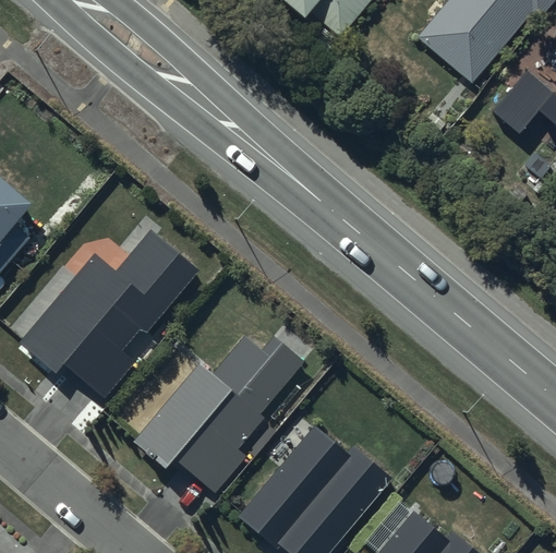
[(262,0),(301,32),(312,20),(336,39),(369,0),(262,0)]
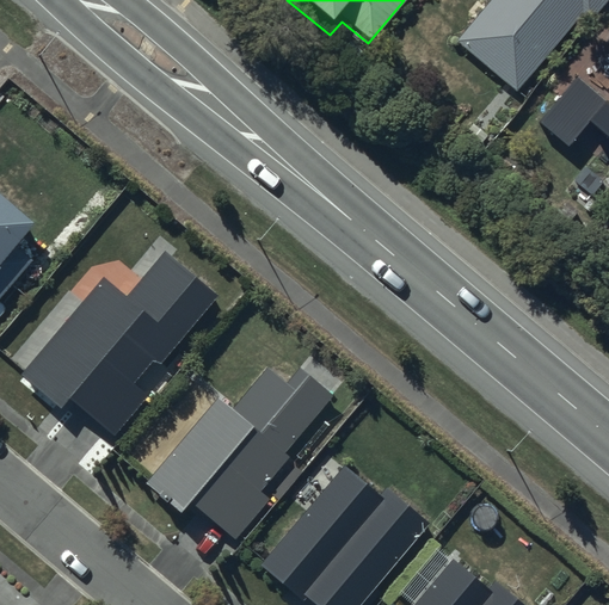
[(490,0),(454,44),(515,94),(579,17),(588,23),(604,0),(490,0)]
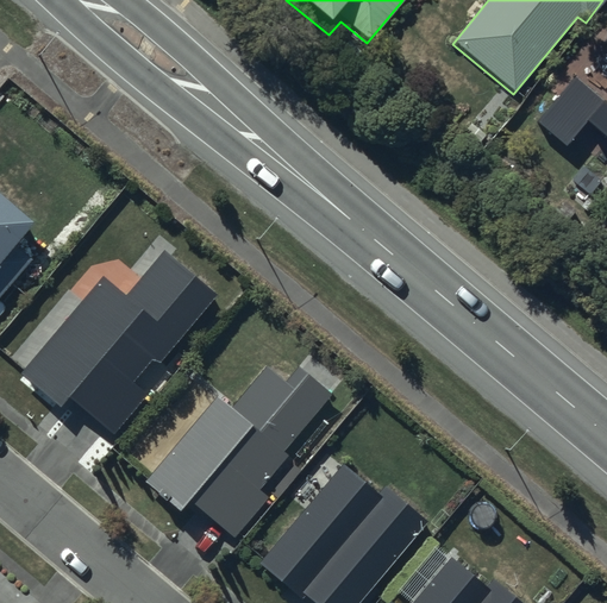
[(606,52),(600,62),(606,68),(606,85),(588,106),(606,123),(606,167),(590,187),(606,201),(606,52)]
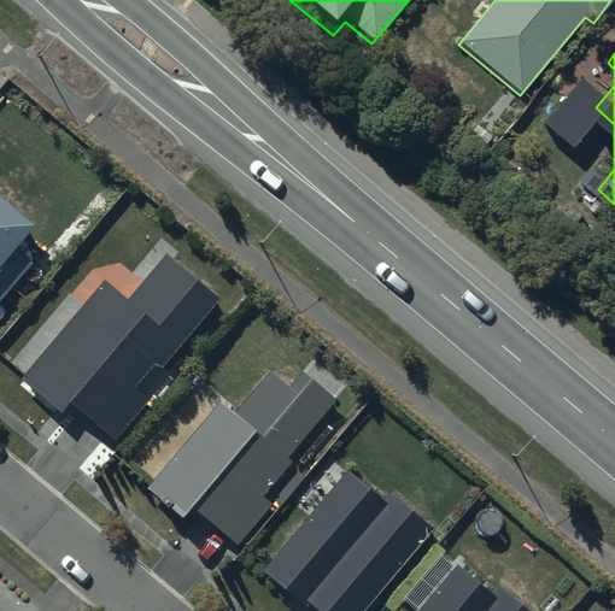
[(0,300),(33,264),(17,251),(35,231),(0,201),(0,300)]
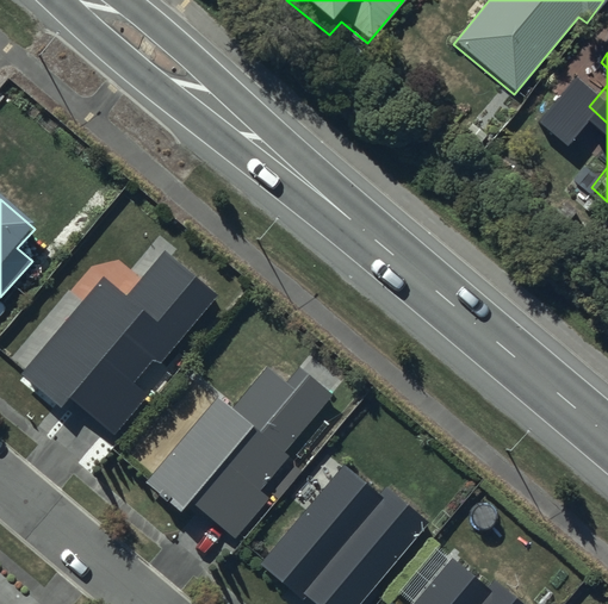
[(128,298),(103,276),(19,374),(59,408),(68,396),(113,434),(146,396),(130,383),(152,357),(157,363),(216,296),(165,253),(128,298)]
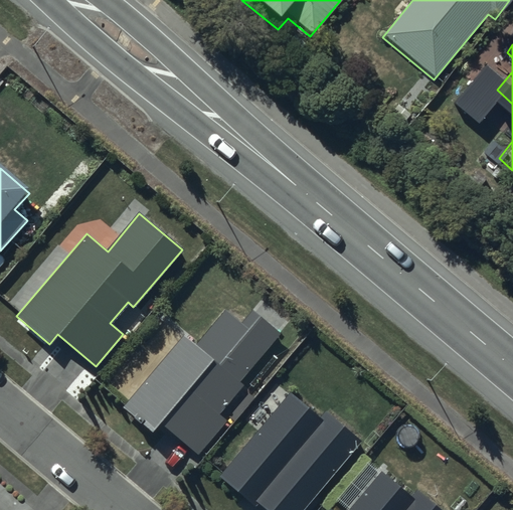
[(186,339),(126,407),(152,431),(160,422),(198,456),(227,422),(218,414),(243,385),(239,381),(283,334),(253,309),(241,323),(228,311),(196,348),(186,339)]
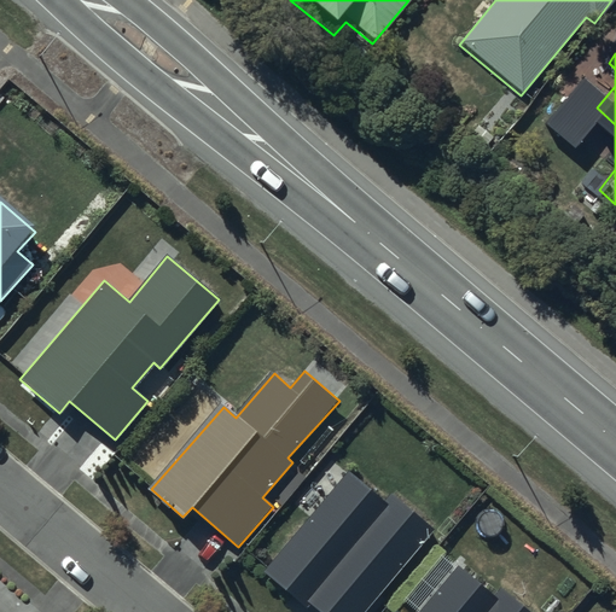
[(385,499),(348,468),(261,570),(306,607),(309,602),(320,611),(364,611),(435,530),(391,491),(385,499)]
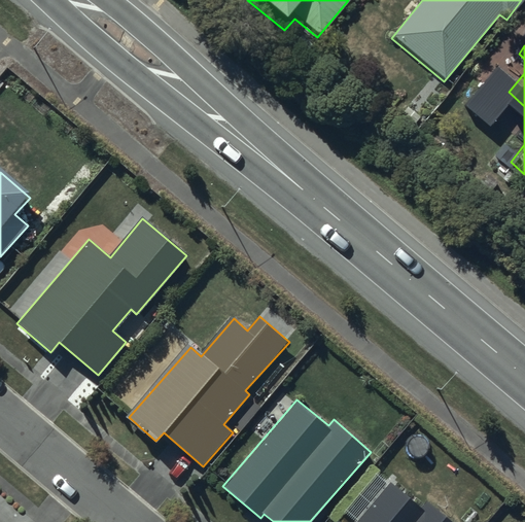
[(390,485),(358,521),(450,521),(427,502),(420,510),(390,485)]
